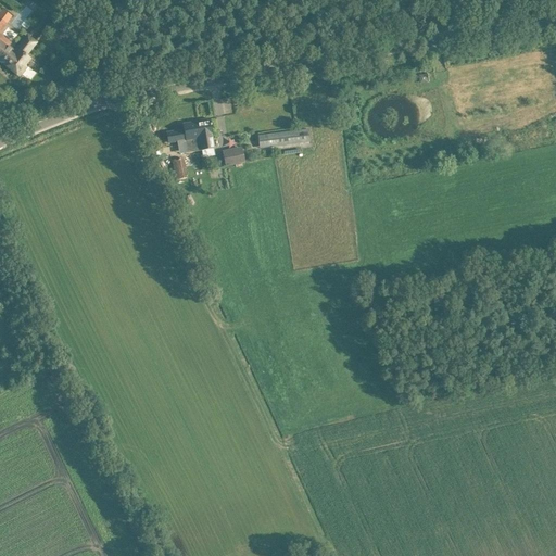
[(0,53),(7,60),(8,59),(10,61),(8,63),(9,64),(8,66),(19,75),(25,67),(24,65),(29,59),(25,55),(29,50),(36,42),(36,41),(26,34),(16,47),(13,50),(7,46),(10,41),(0,33),(0,32),(7,24),(0,19),(0,53)]
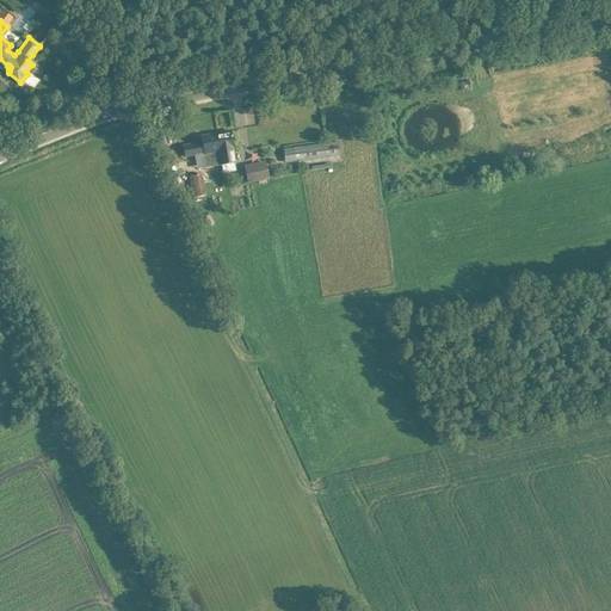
[(221,165),(235,162),(229,131),(215,134),(221,165)]
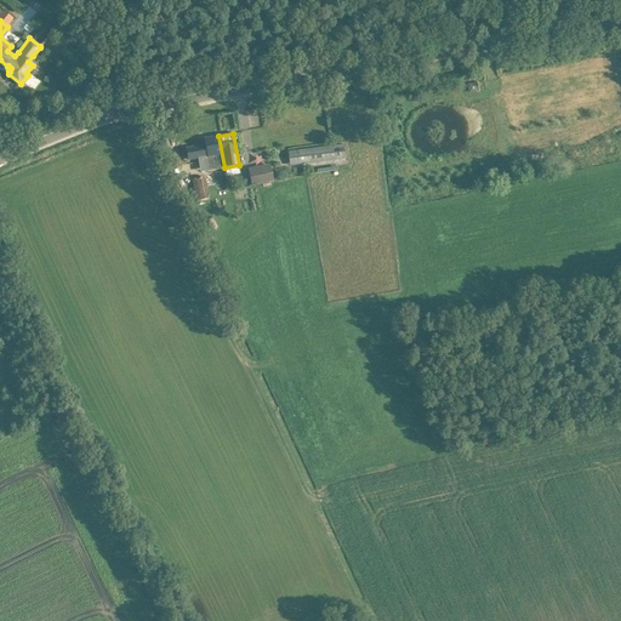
[(218,136),(204,138),(210,170),(224,167),(218,136)]
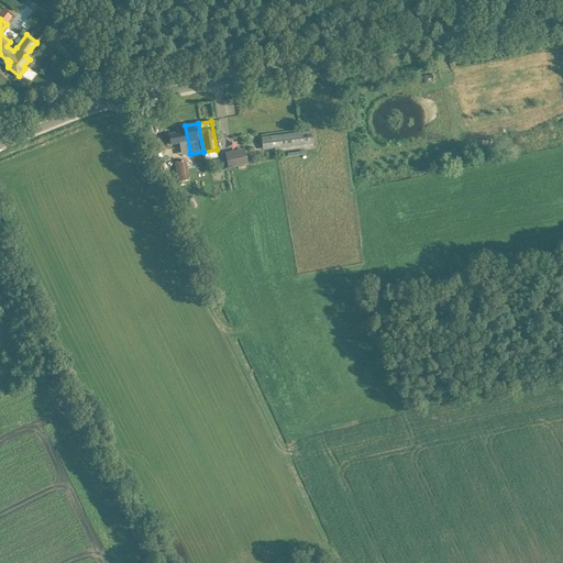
[(311,131),(261,138),(263,150),(312,143),(311,131)]
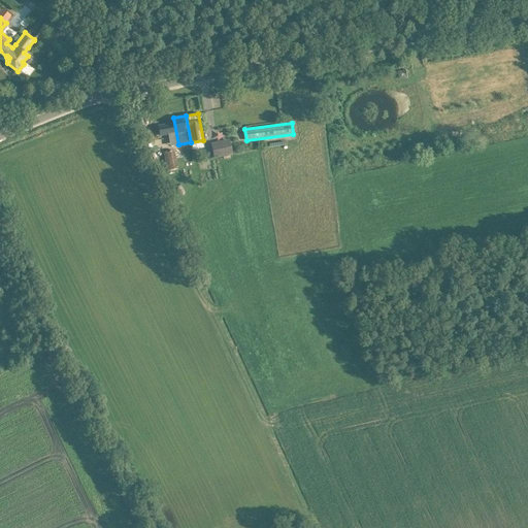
[(229,139),(210,142),(213,158),(232,154),(229,139)]
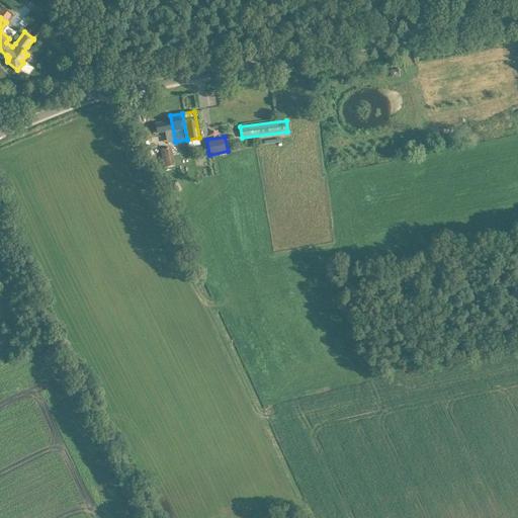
[(171,148),(160,150),(163,168),(174,166),(171,148)]
